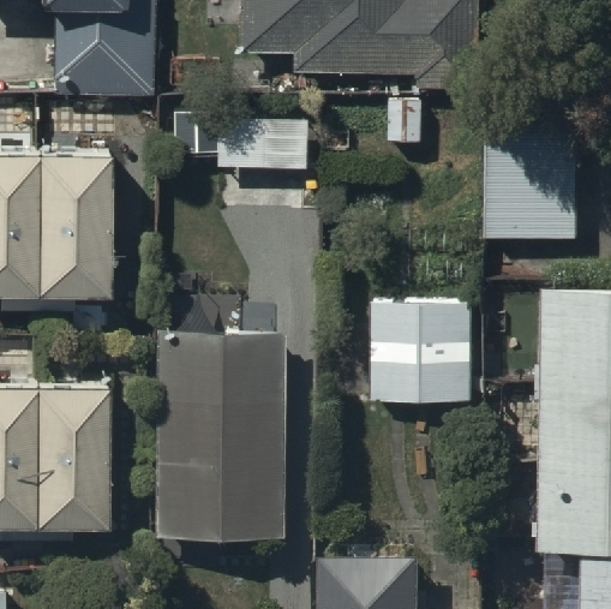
[(53,0),(51,88),(150,90),(153,0),(53,0)]
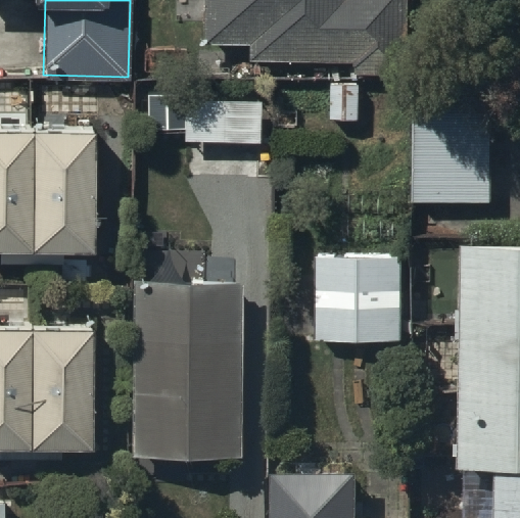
[(204,0),(204,46),(249,47),(249,65),(349,65),(349,77),(415,77),(415,0),(204,0)]
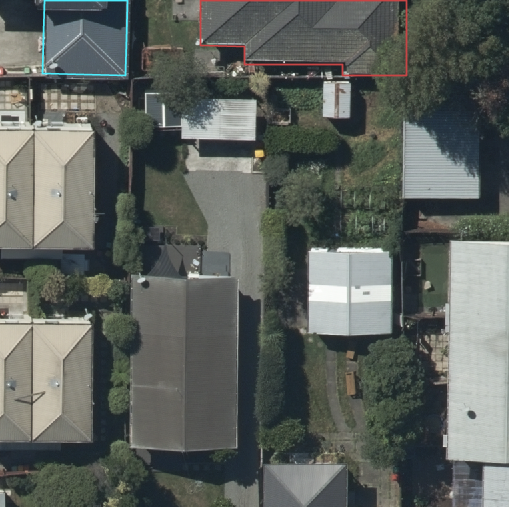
[(402,199),(479,198),(480,80),(402,81),(402,199)]
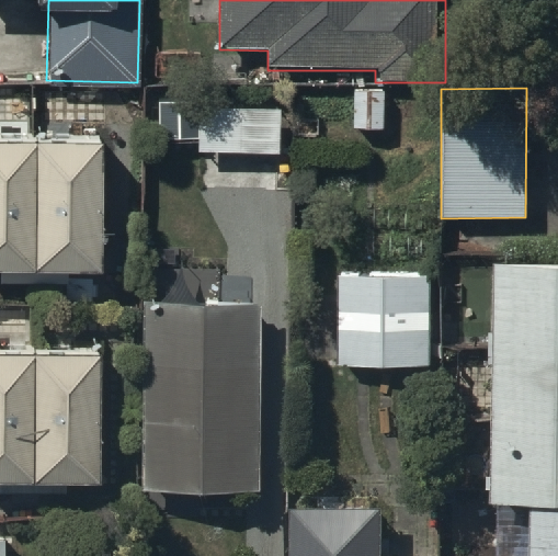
[(37,145),(0,144),(0,273),(37,273),(37,145)]
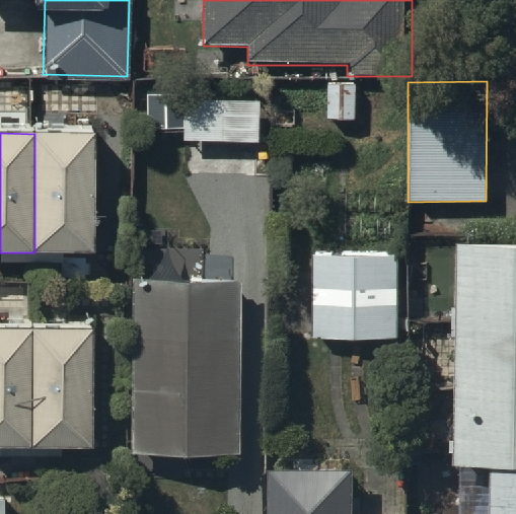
[(95,134),(35,134),(35,252),(94,252),(95,134)]
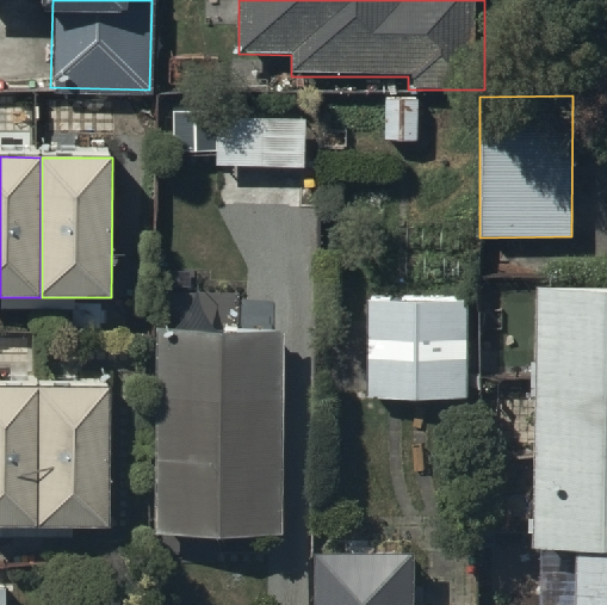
[(606,604),(606,292),(547,291),(540,561),(592,562),(589,604),(606,604)]
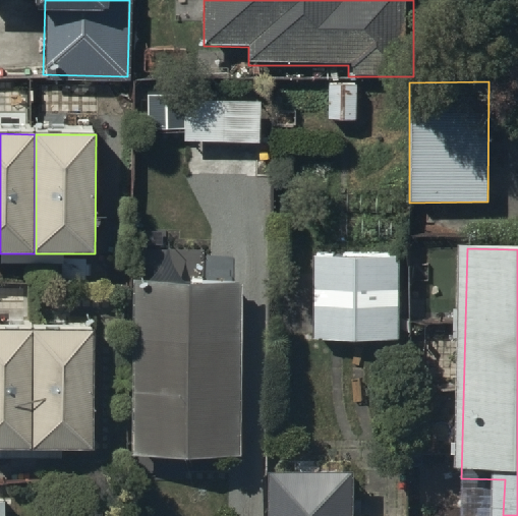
[(402,251),(319,252),(319,338),(402,337),(402,251)]
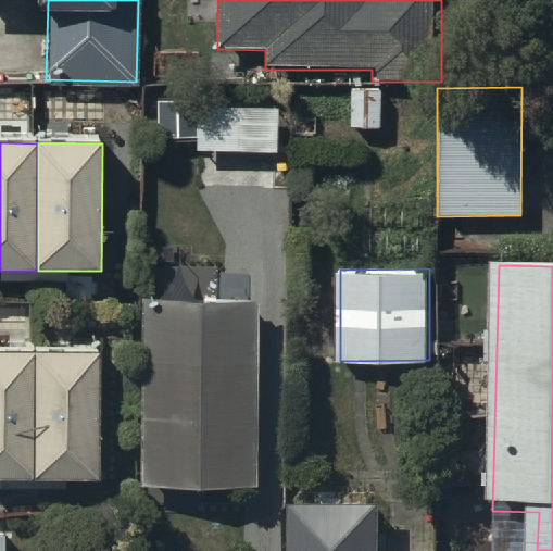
[(259,302),(143,300),(141,486),(256,488),(259,302)]
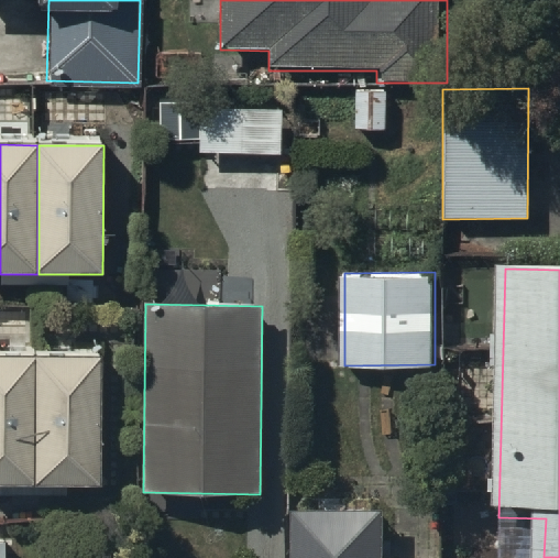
[(36,359),(0,358),(0,488),(36,488),(36,359)]
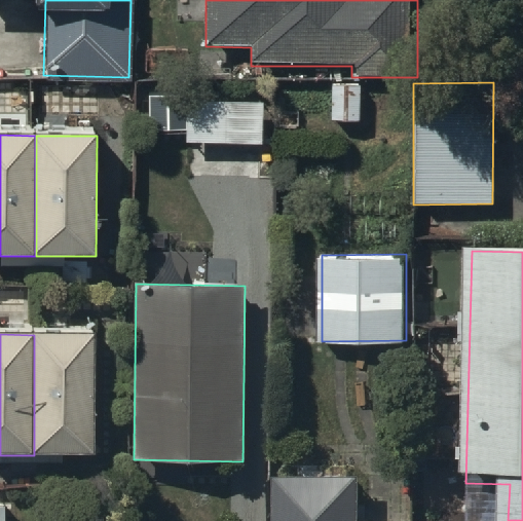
[(95,335),(34,335),(34,455),(95,455),(95,335)]
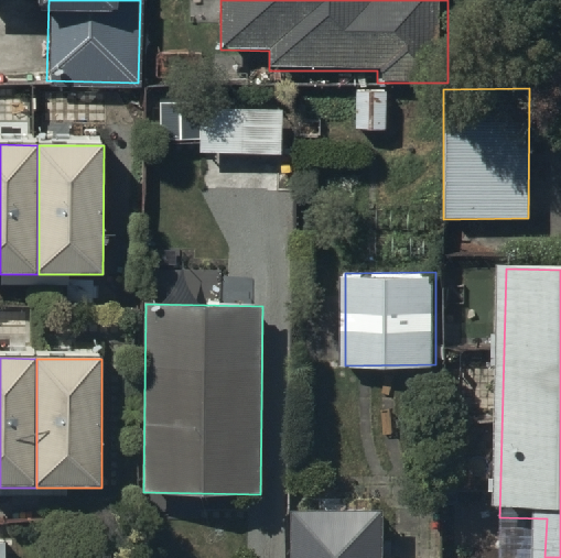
[(389,557),(390,510),(292,510),(291,557),(389,557)]
